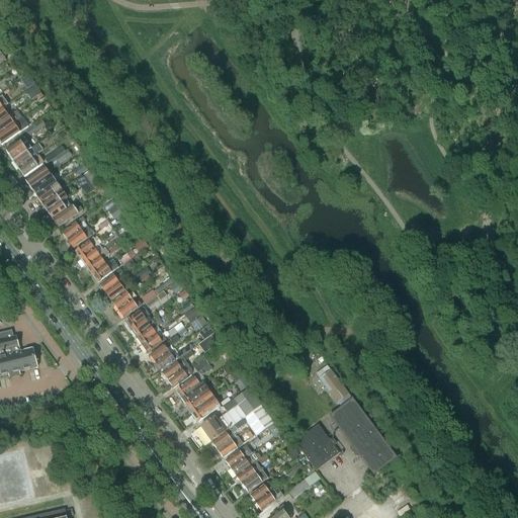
[(7,47),(0,52),(4,57),(11,52),(12,52),(8,46),(7,47)]
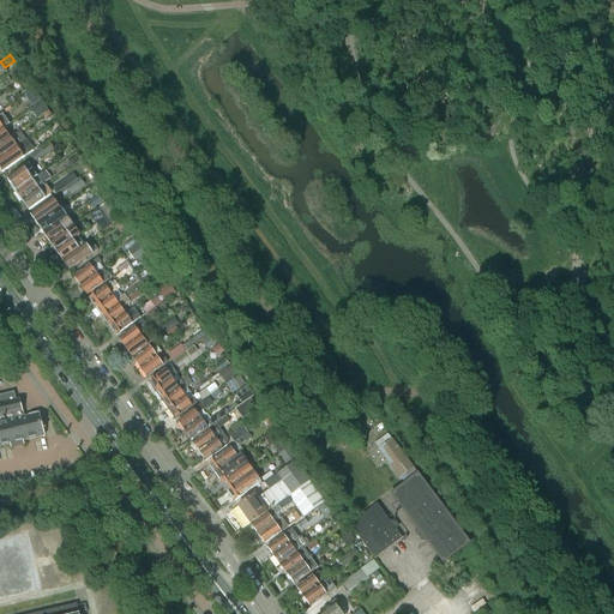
[(25,80),(18,84),(24,92),(30,88),(25,80)]
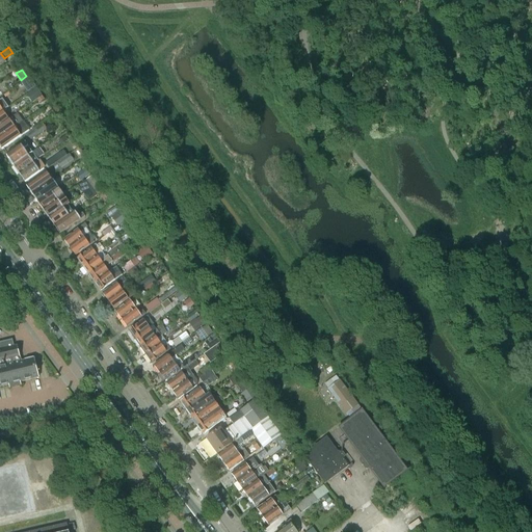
[(36,88),(32,92),(36,99),(42,95),(37,88),(36,88)]
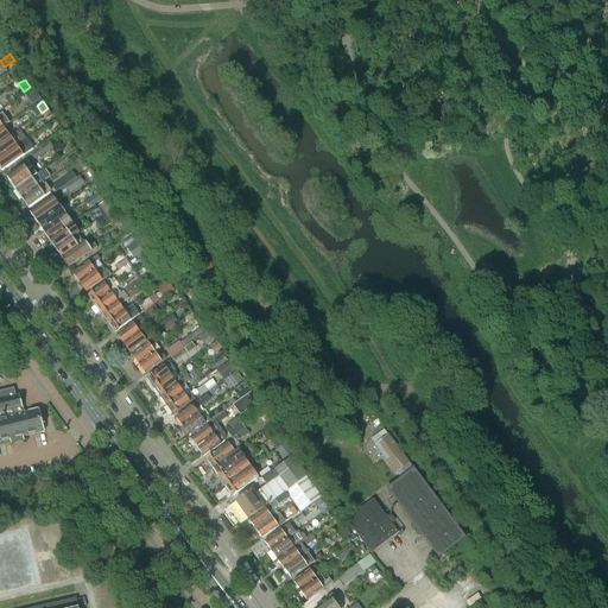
[(0,157),(24,140),(18,131),(10,137),(0,143),(0,157)]
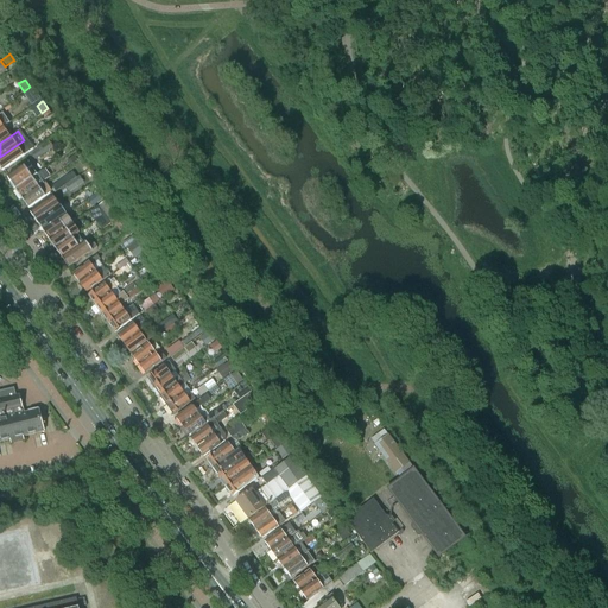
[(24,140),(0,157),(0,168),(2,171),(31,151),(24,140)]
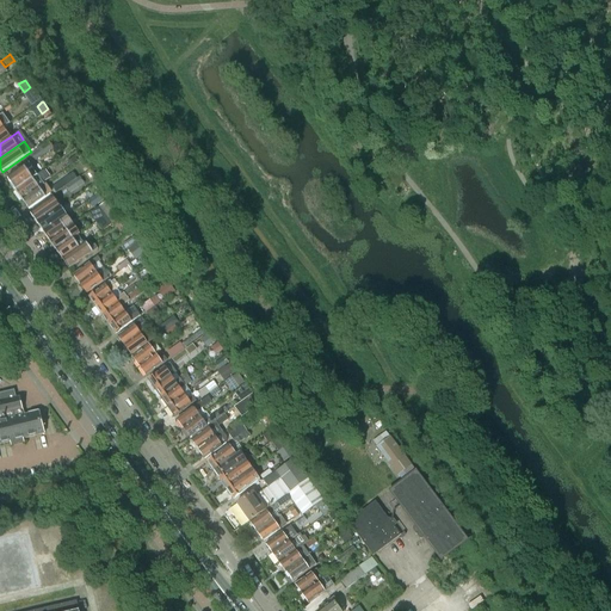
[(48,143),(36,152),(39,158),(51,149),(48,143)]
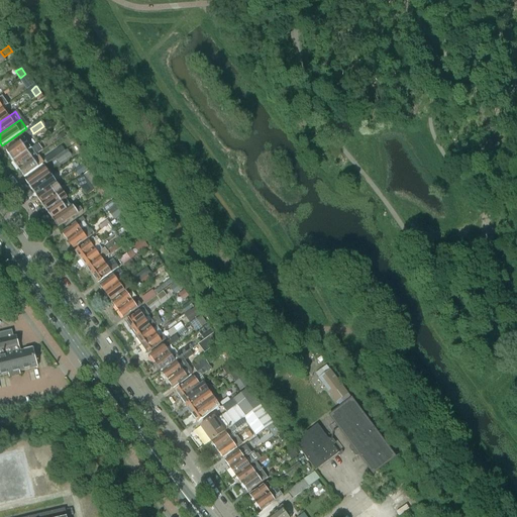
[(63,132),(57,137),(60,140),(66,136),(63,132)]
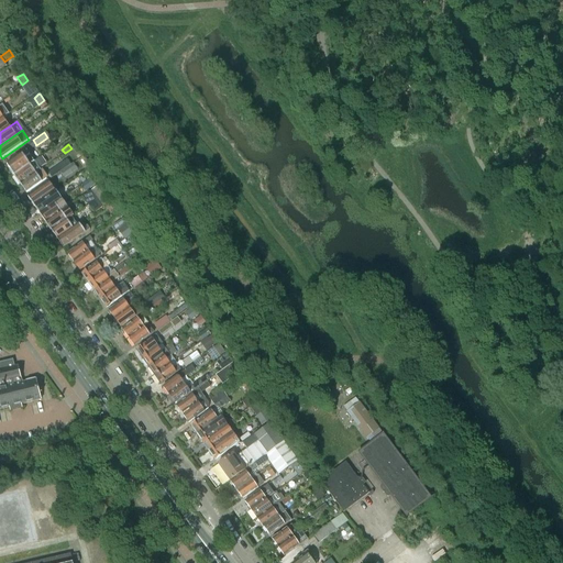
[(14,175),(14,176),(34,162),(26,152),(7,165),(10,170),(10,172),(12,175),(14,175)]
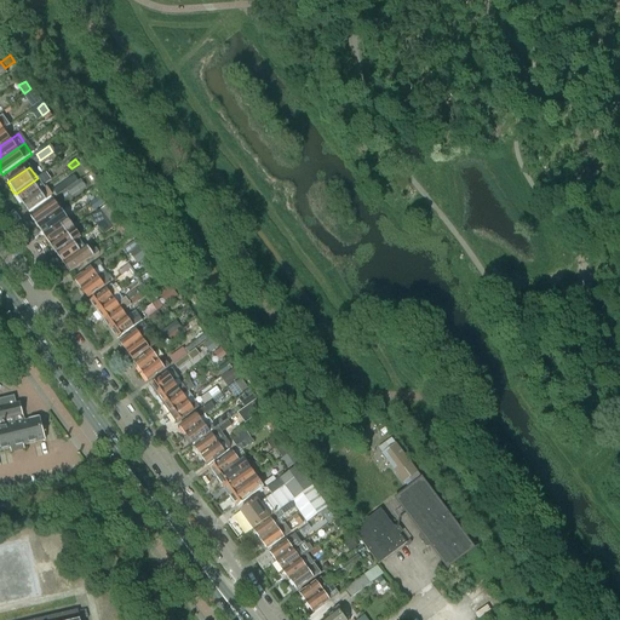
[(16,194),(23,204),(45,188),(44,185),(52,179),(47,172),(38,178),(16,194)]
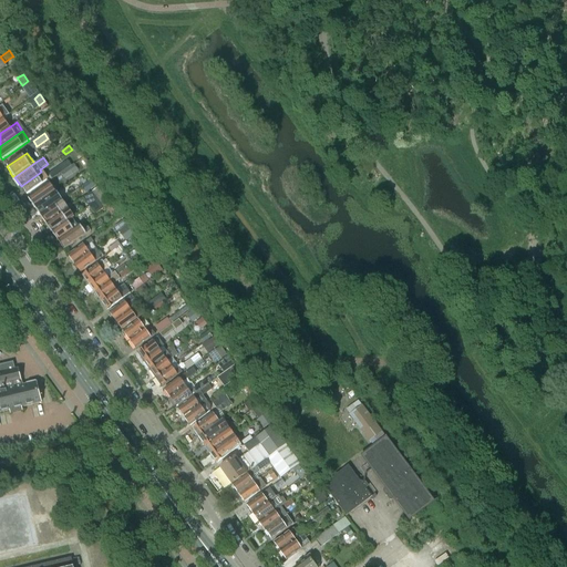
[(73,164),(61,173),(64,178),(78,169),(73,164)]
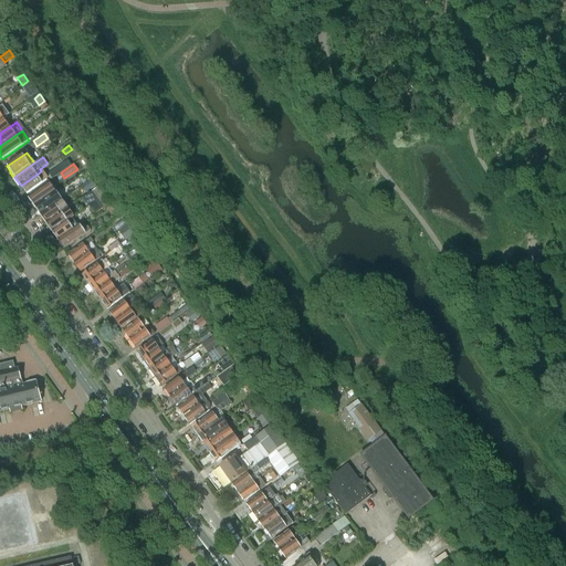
[(46,175),(51,180),(61,173),(56,167),(46,175)]
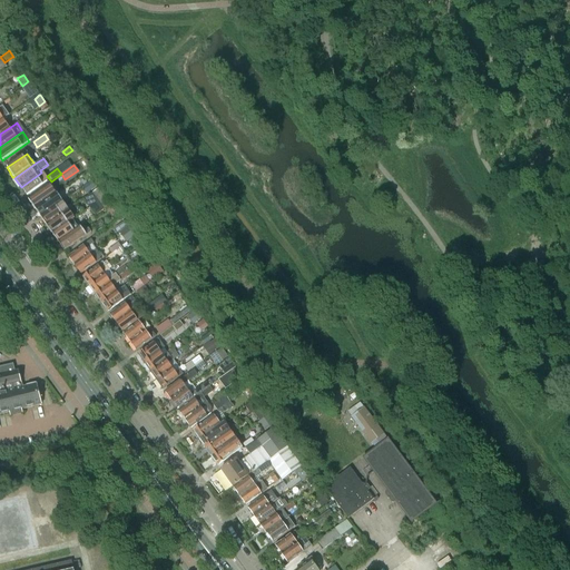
[(47,182),(41,173),(21,187),(27,195),(47,182)]
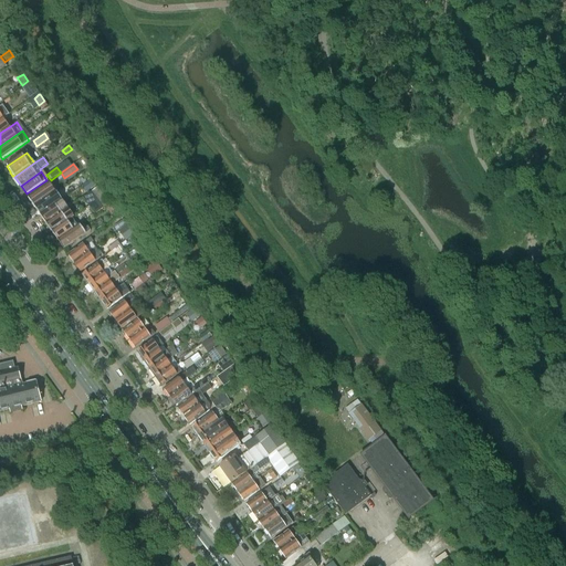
[(87,191),(95,186),(91,180),(83,186),(87,191)]
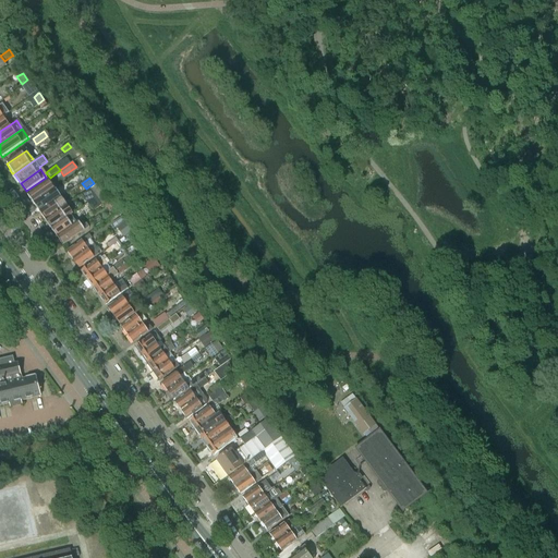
[(34,204),(53,190),(55,189),(49,181),(27,195),(34,204)]
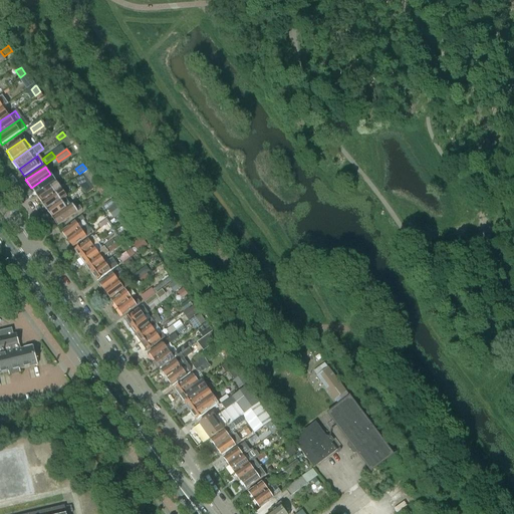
[(90,170),(83,175),(88,183),(93,190),(101,185),(90,170)]
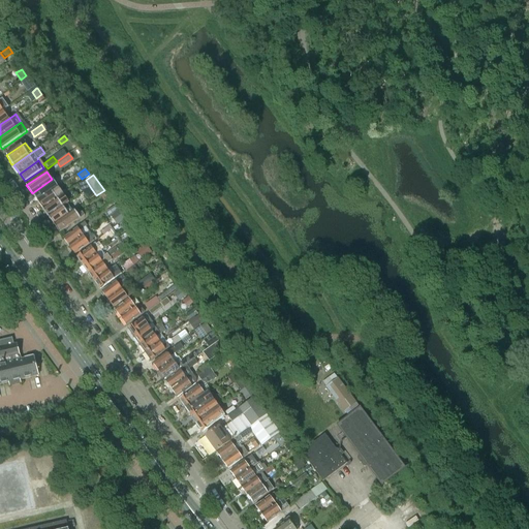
[(32,193),(37,201),(56,188),(51,180),(32,193)]
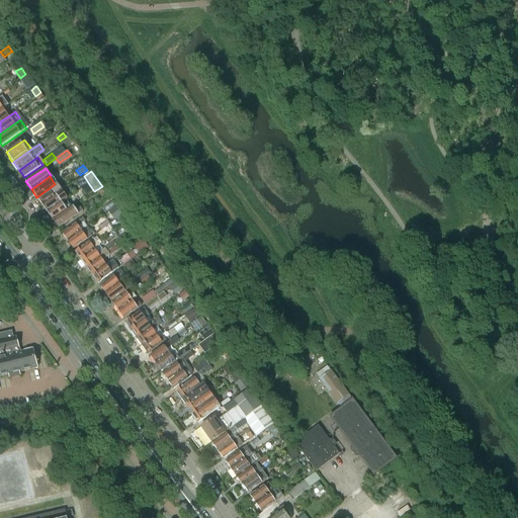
[(81,189),(89,184),(84,176),(76,181),(81,189)]
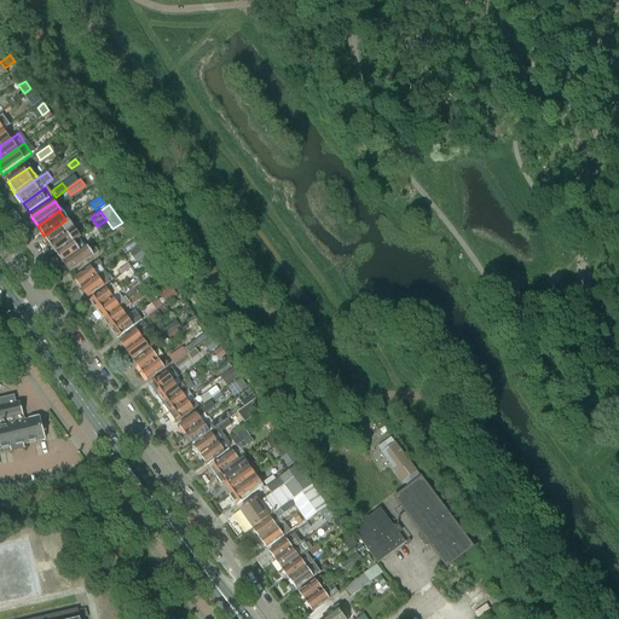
[(44,236),(51,244),(73,230),(65,220),(44,236)]
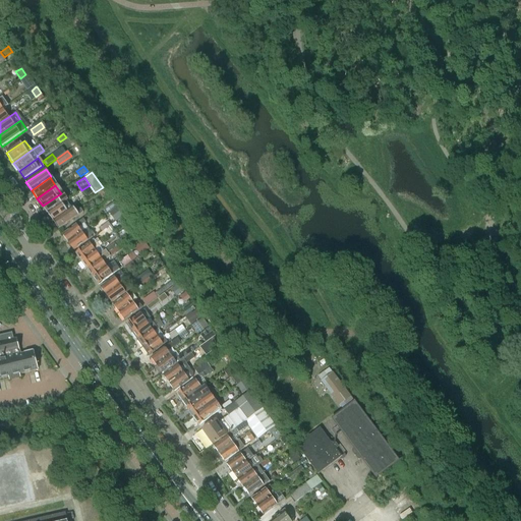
[(95,192),(90,185),(81,190),(88,197),(95,192)]
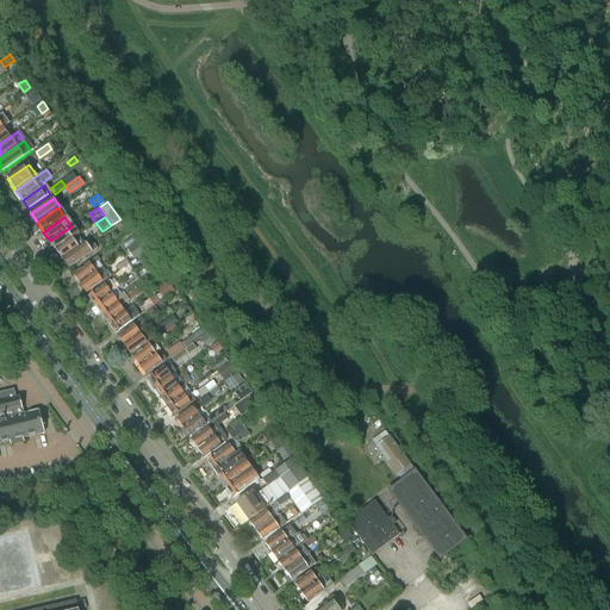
[(50,241),(56,250),(78,235),(80,234),(74,224),(72,226),(50,241)]
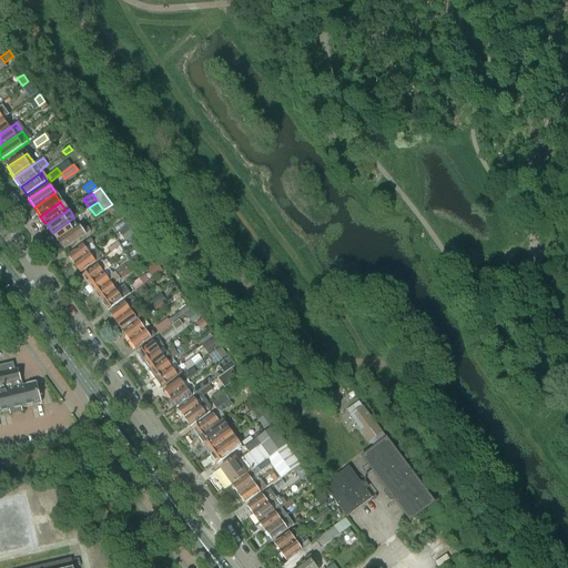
[(78,227),(72,219),(52,233),(58,242),(73,231),(78,227)]
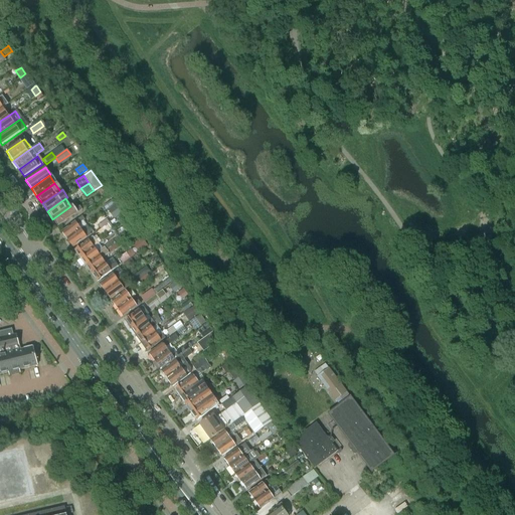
[(117,203),(114,200),(105,207),(108,210),(117,203)]
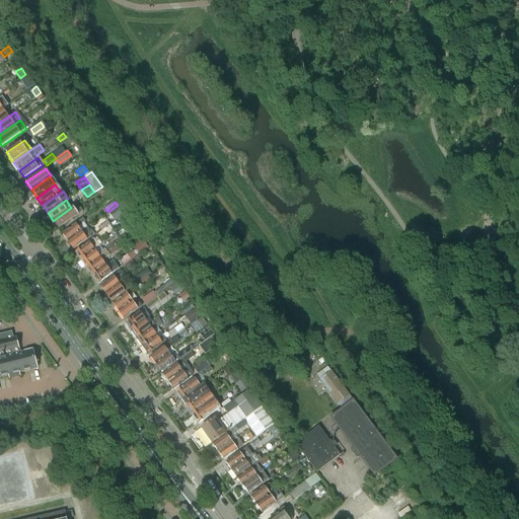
[(119,205),(108,212),(116,221),(126,214),(119,205)]
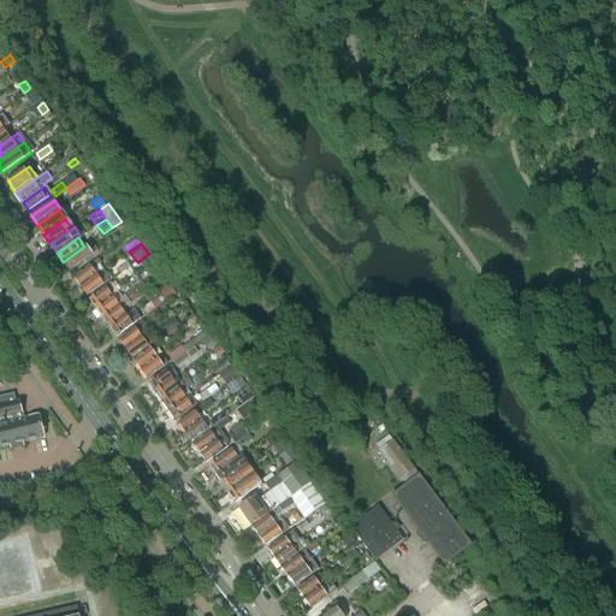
[(80,250),(63,262),(70,271),(99,252),(95,248),(90,250),(87,246),(84,247),(80,250)]
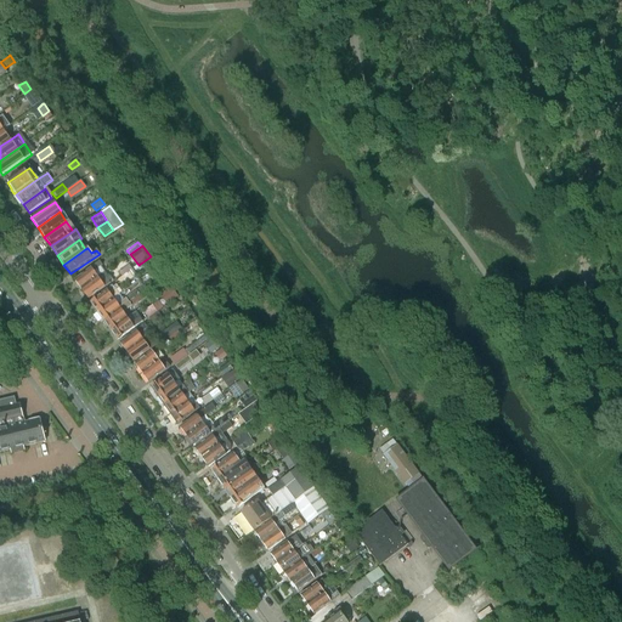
[(74,280),(82,289),(105,272),(101,267),(102,265),(100,261),(74,280)]
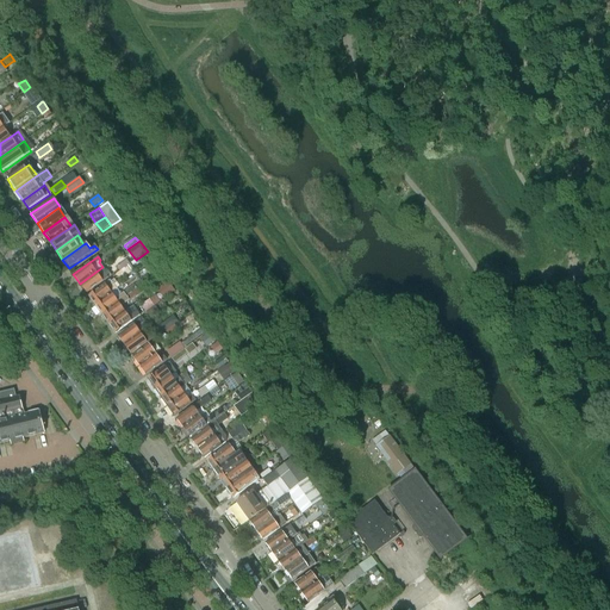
[(128,266),(116,274),(119,279),(131,271),(128,266)]
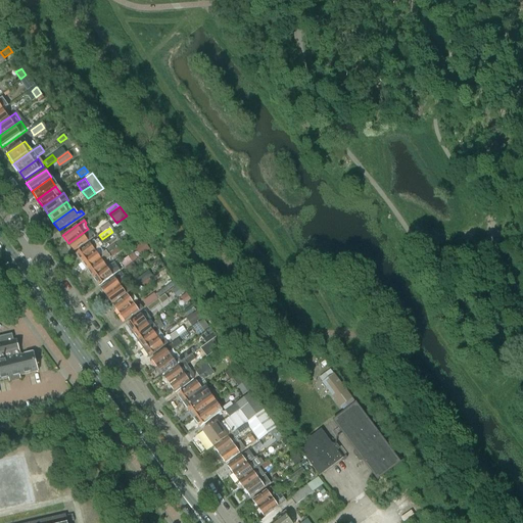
[(88,229),(68,243),(75,251),(92,238),(91,237),(94,235),(93,233),(91,234),(88,229)]
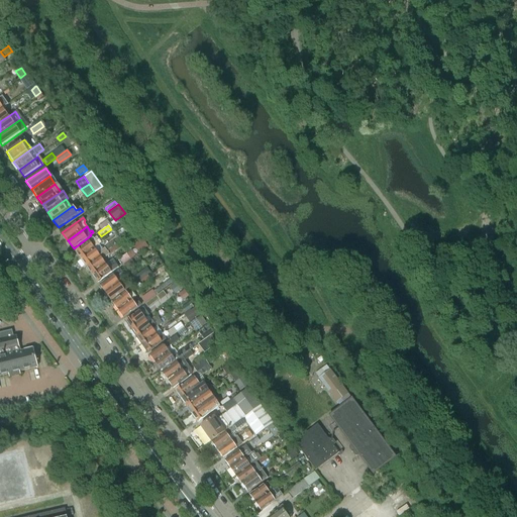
[(76,251),(81,260),(99,245),(95,241),(98,239),(97,236),(94,239),(93,238),(76,251)]
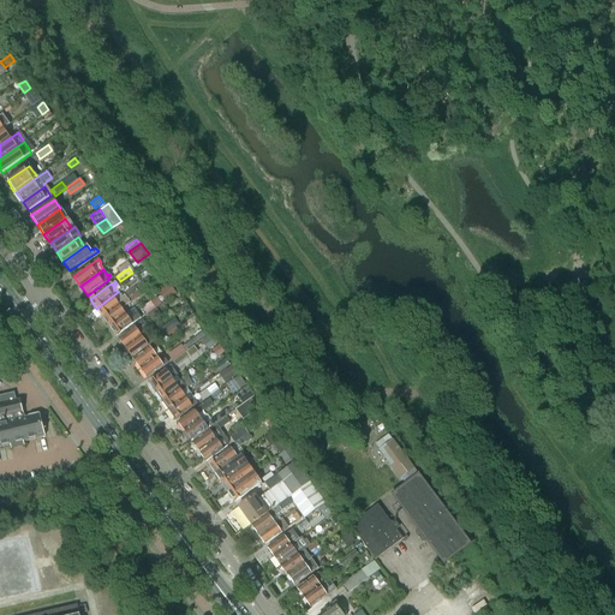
[(166,300),(175,294),(168,285),(160,292),(166,300)]
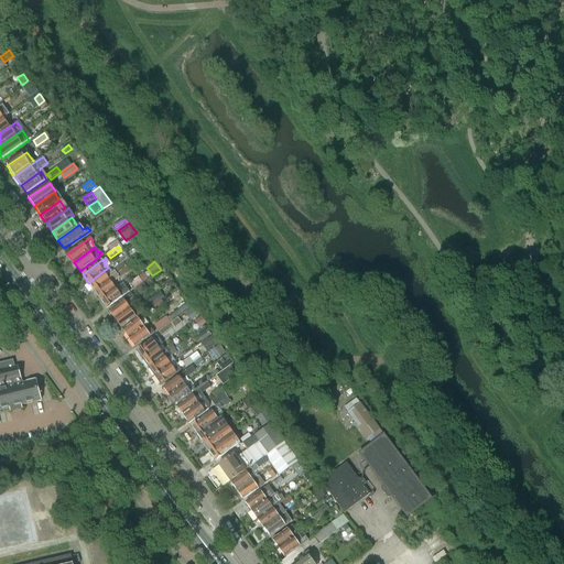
[(108,268),(88,283),(95,291),(116,274),(126,267),(123,264),(111,273),(108,268)]
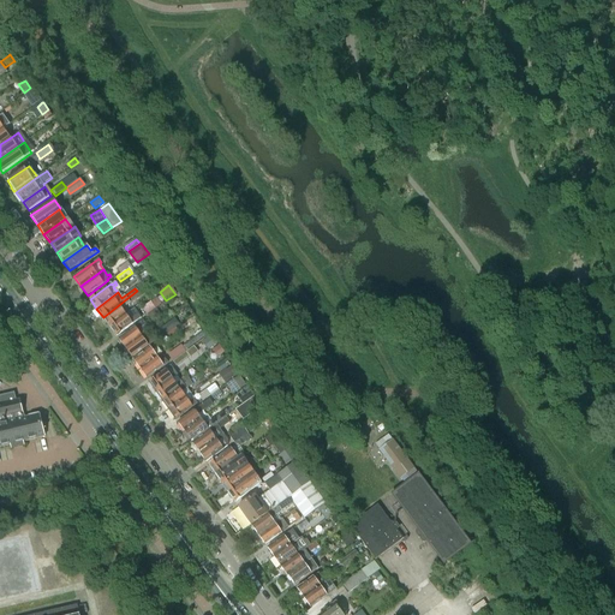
[(103,317),(109,327),(126,315),(121,309),(130,303),(131,304),(144,294),(141,290),(139,290),(126,299),(103,317)]
